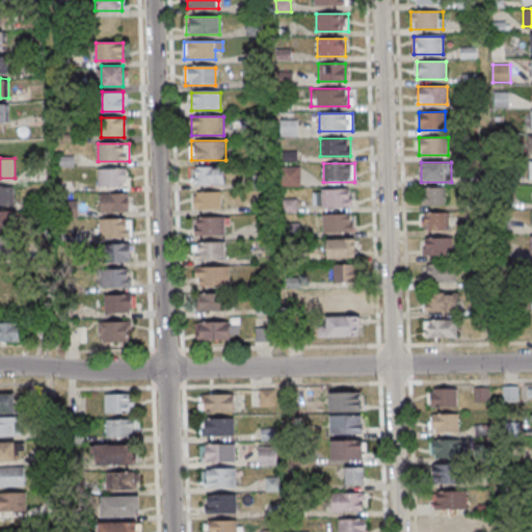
[(194,166),(194,184),(223,184),(223,166),(194,166)]
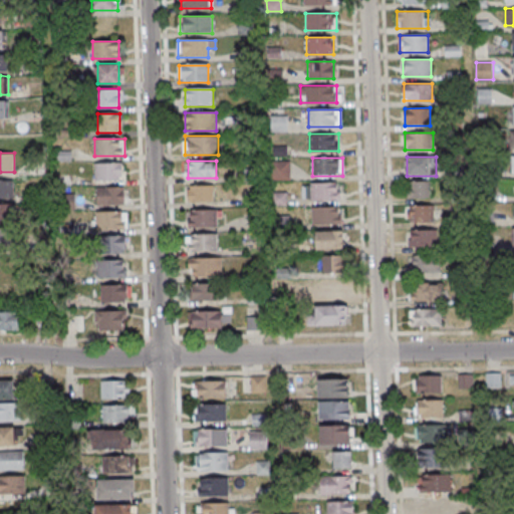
[(124,180),(124,162),(95,163),(95,180),(124,180)]
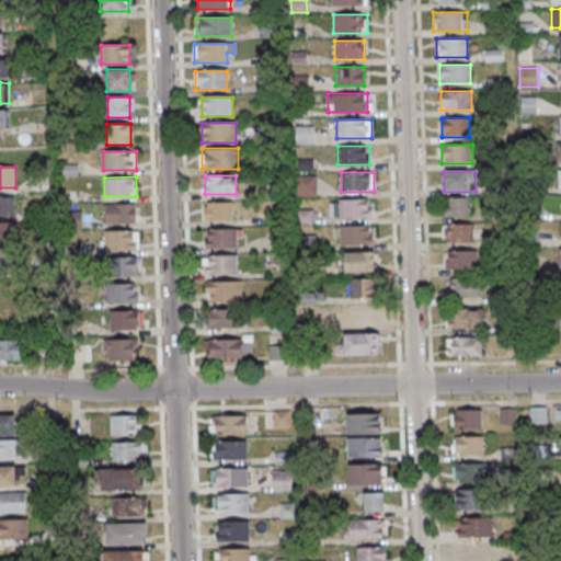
[(0,216),(15,217),(15,196),(0,196),(0,216)]
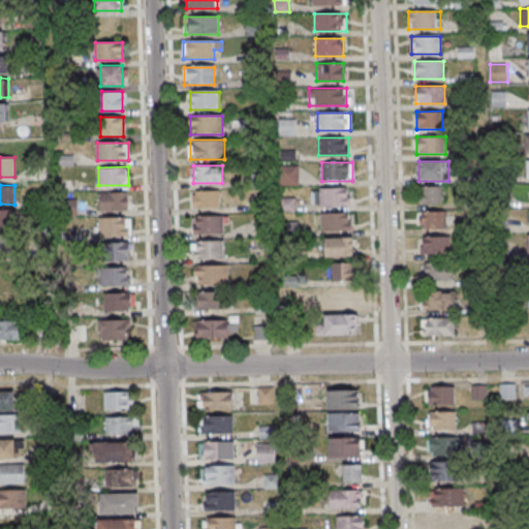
[(312,187),(312,206),(351,206),(351,187),(312,187)]
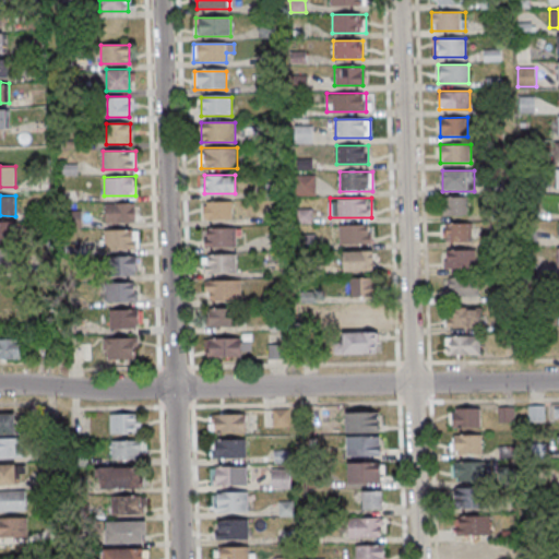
[(443,218),(468,218),(468,198),(443,198),(443,218)]
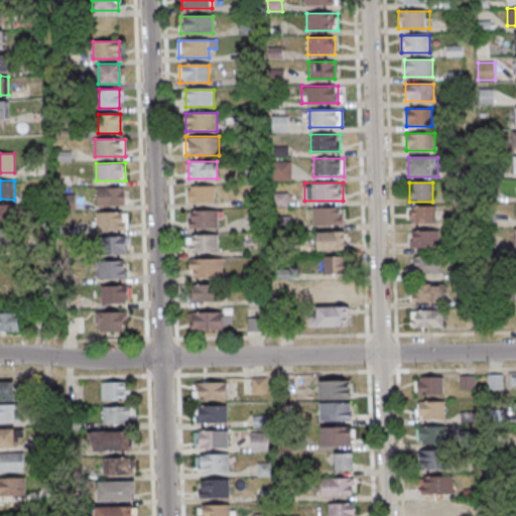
[(215,204),(215,185),(188,185),(188,204),(215,204)]
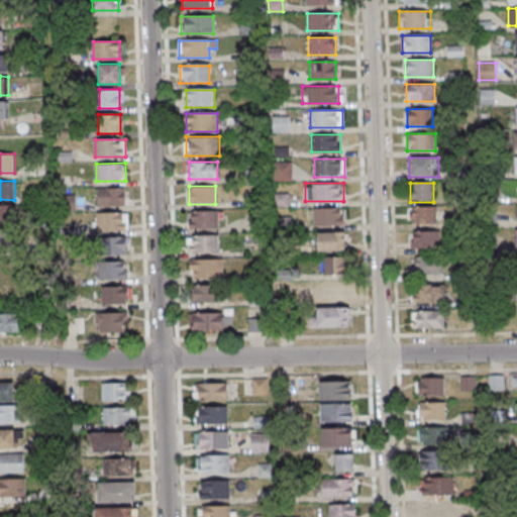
[(97,188),(97,205),(125,205),(125,188),(97,188)]
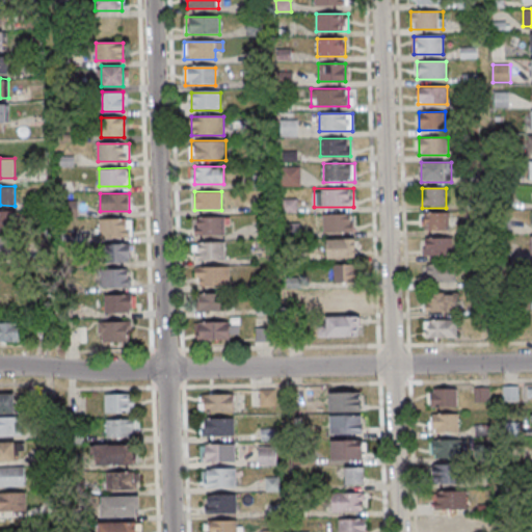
[(0,210),(0,231),(11,231),(11,211),(0,210)]
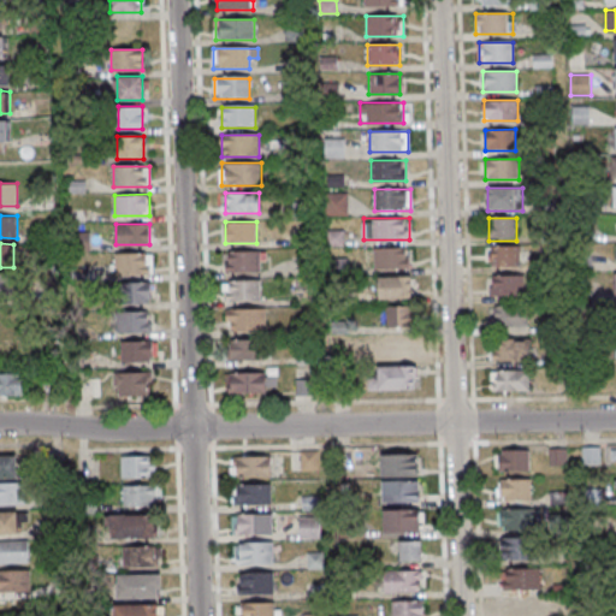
[(490,267),(520,267),(520,247),(490,247),(490,267)]
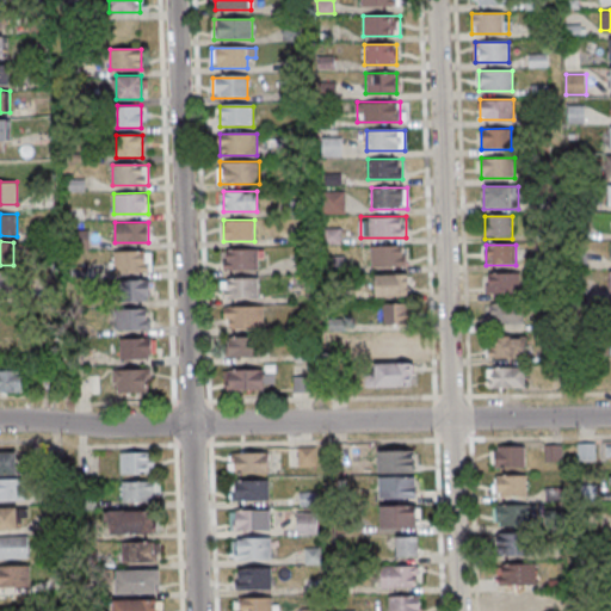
[(406,267),(406,246),(371,246),(371,267),(406,267)]
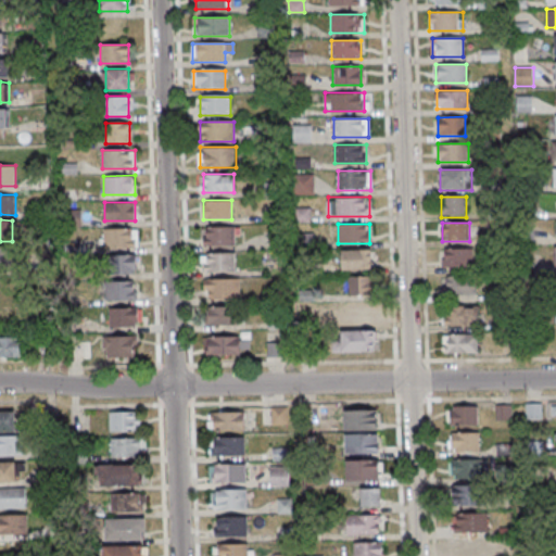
[(138,248),(138,228),(104,228),(104,248),(138,248)]
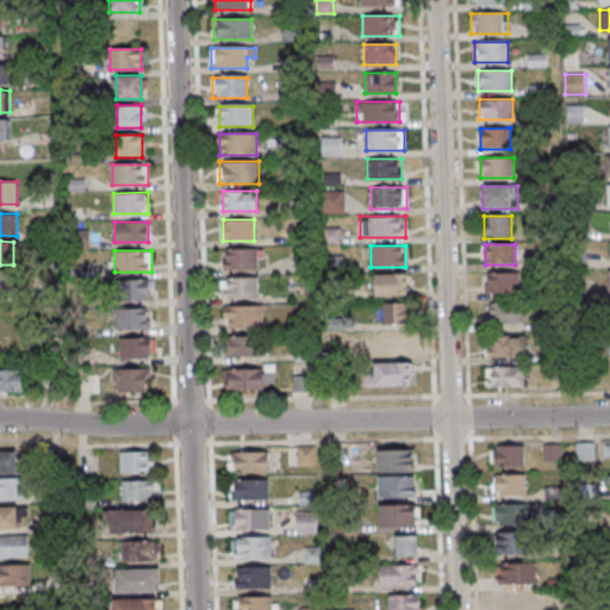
[(259,272),(259,250),(223,250),(223,272),(259,272)]
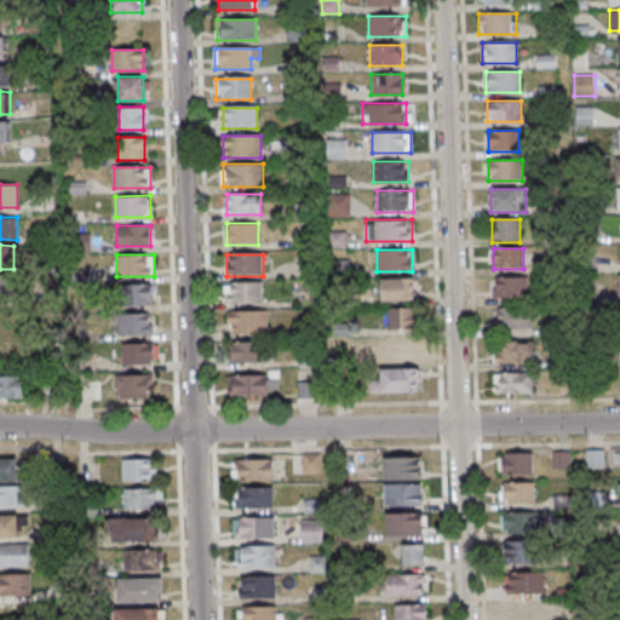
[(0,276),(0,298),(15,298),(15,276),(0,276)]
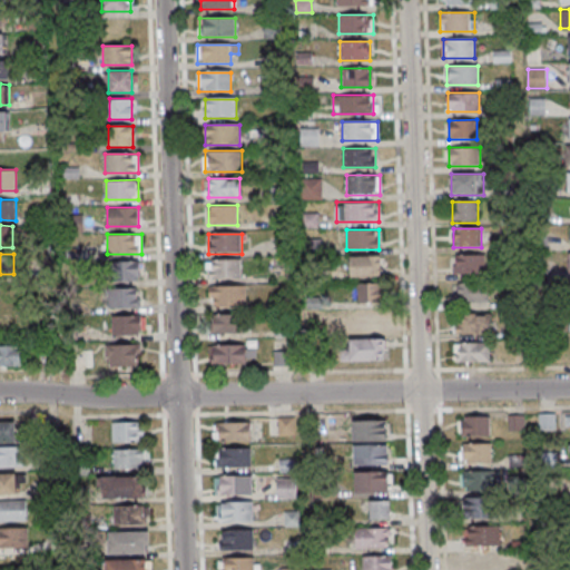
[(484,255),(453,255),(453,275),(484,275),(484,255)]
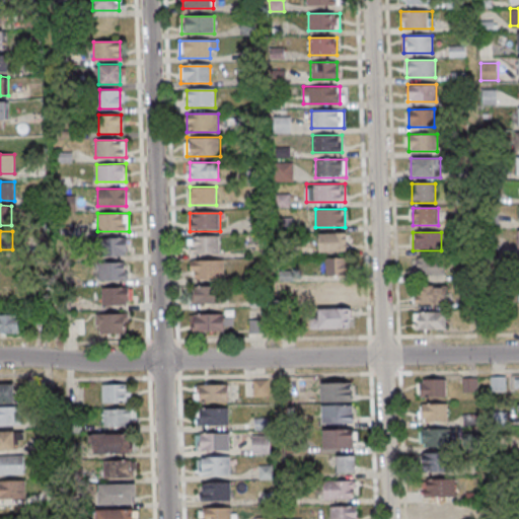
[(317,253),(348,253),(348,233),(317,233),(317,253)]
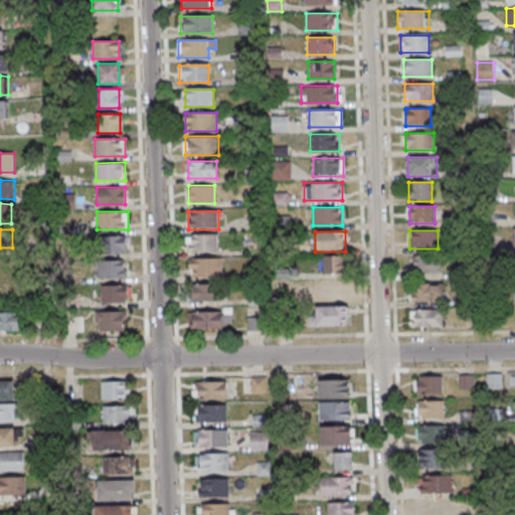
[(218,235),(189,235),(189,253),(218,253),(218,235)]
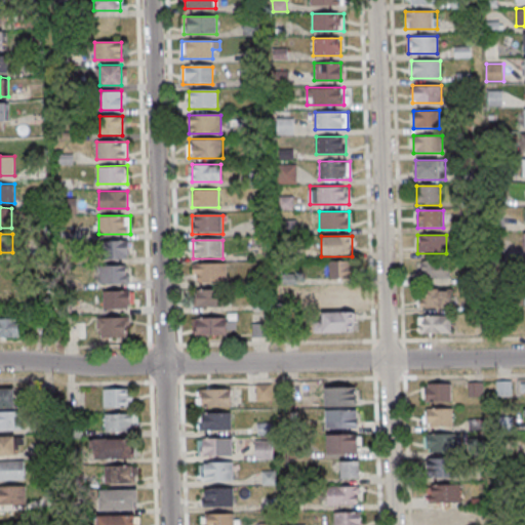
[(130,241),(103,241),(103,258),(130,258),(130,241)]
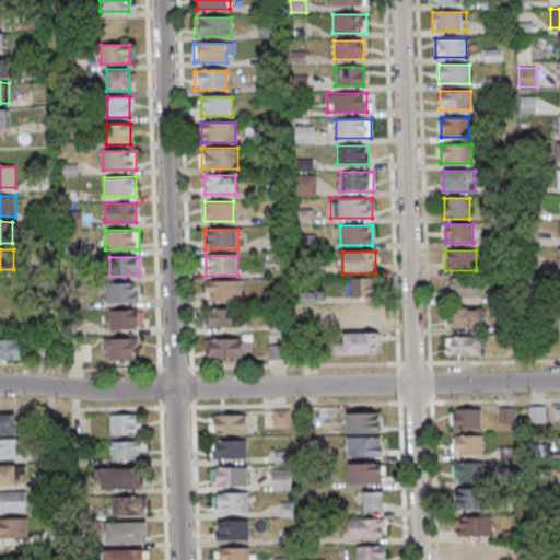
[(0,277),(0,296),(19,296),(19,277),(0,277)]
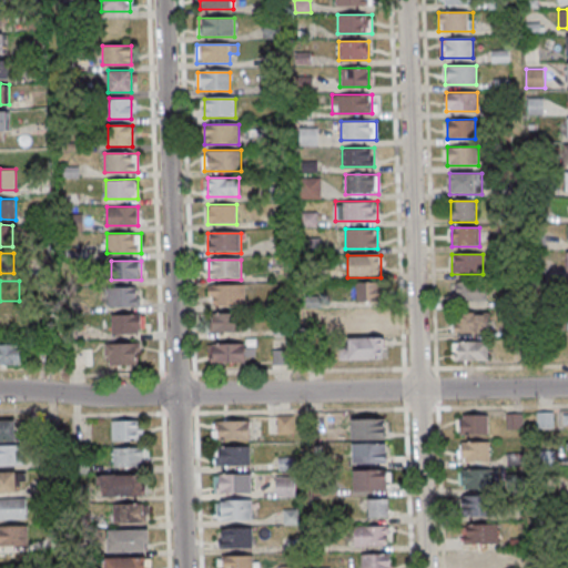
[(356,283),(356,303),(381,303),(381,283),(356,283)]
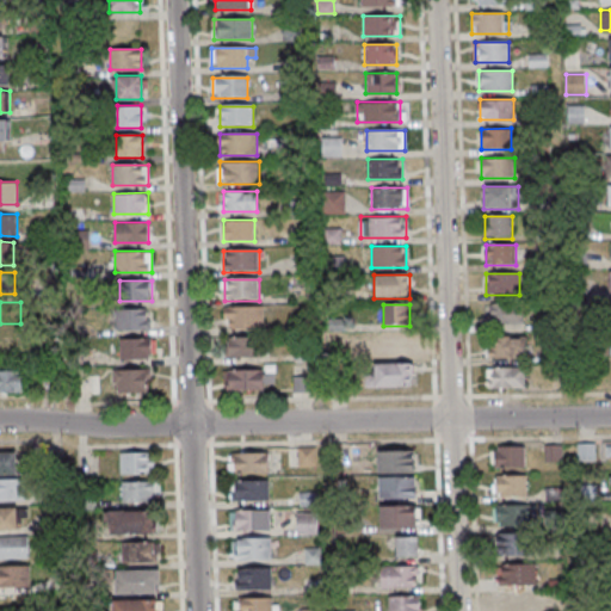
[(522,325),(522,304),(487,304),(487,325),(522,325)]
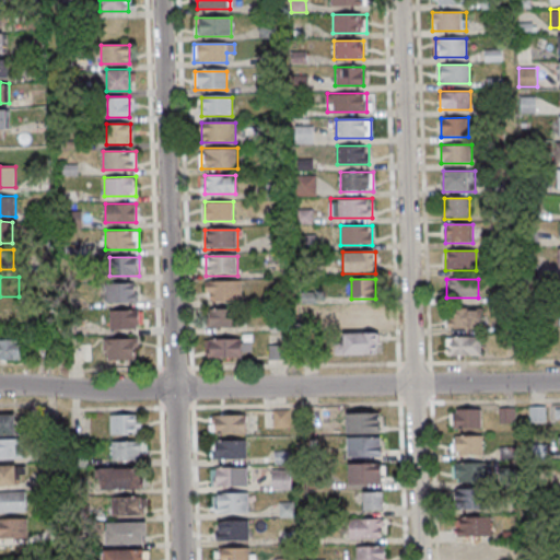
[(242,303),(242,282),(207,282),(207,303),(242,303)]
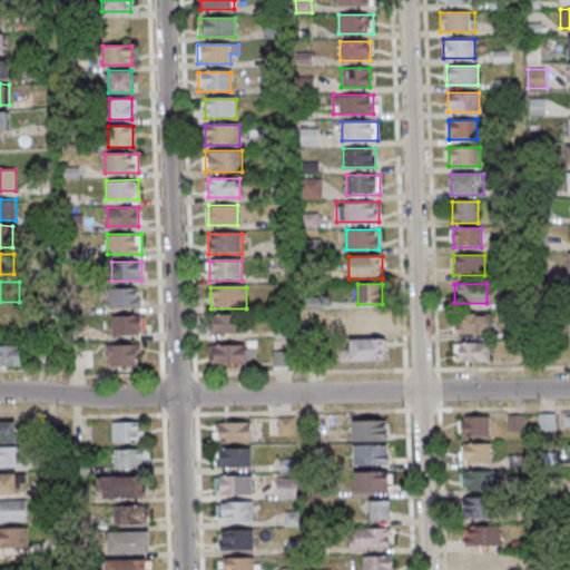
[(140,288),(108,288),(108,310),(140,310),(140,288)]
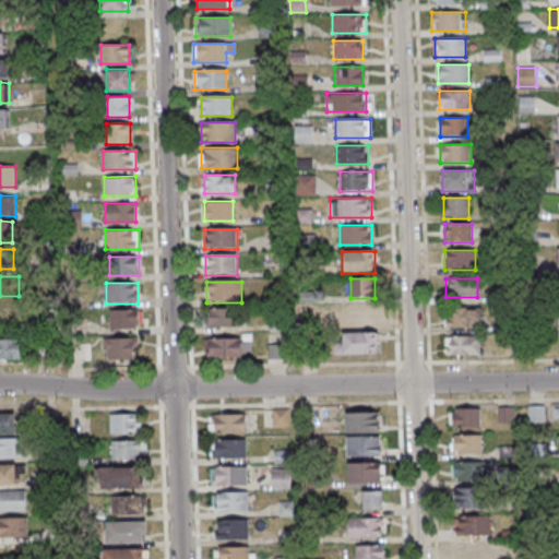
[(343,325),(375,325),(375,305),(343,305),(343,325)]
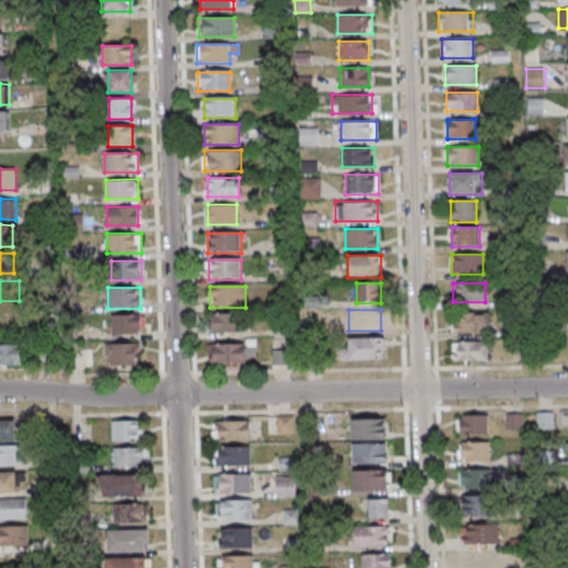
[(489,332),(489,313),(452,313),(452,332),(489,332)]
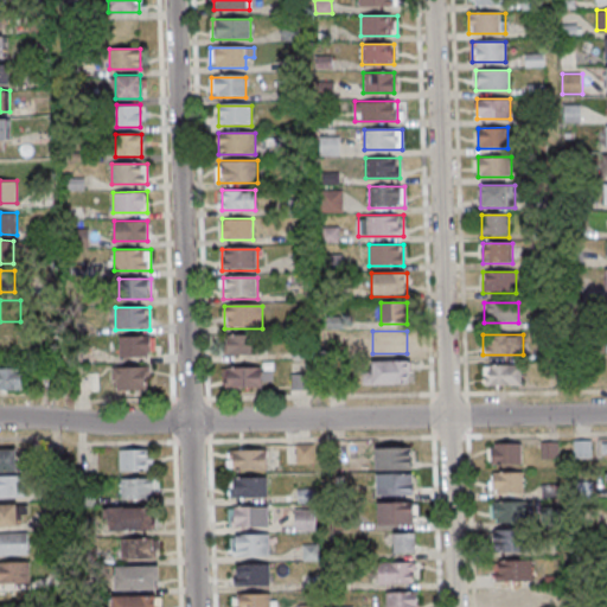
[(224,356),(257,356),(257,336),(224,336),(224,356)]
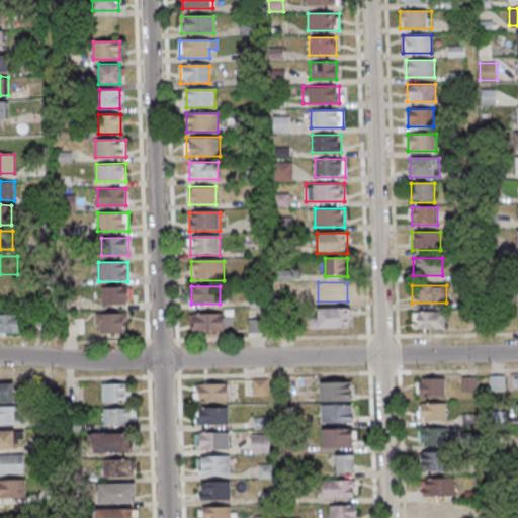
[(130,306),(130,287),(100,287),(100,306),(130,306)]
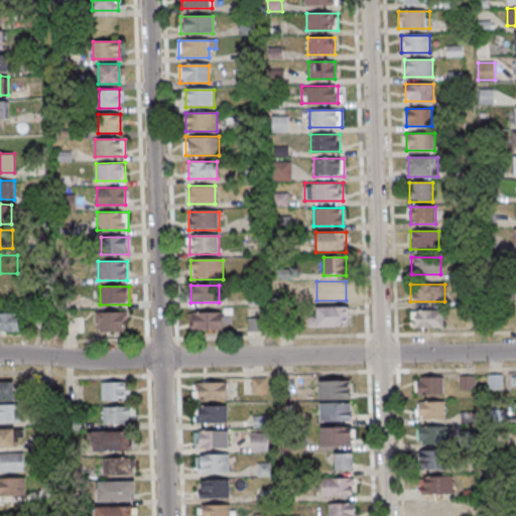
[(309,327),(349,327),(349,307),(309,307),(309,327)]
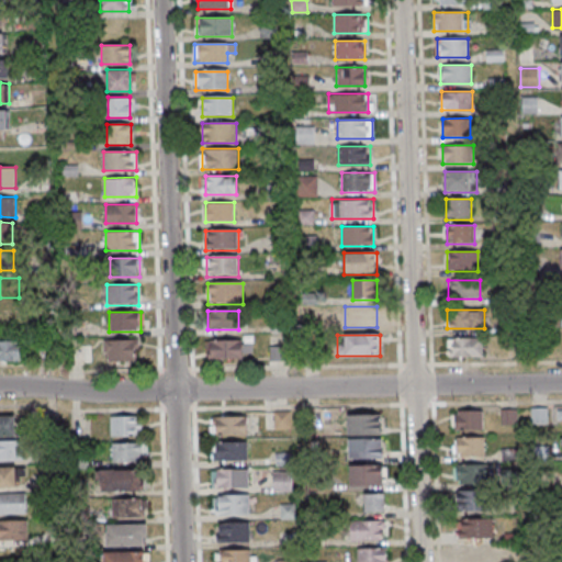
[(483,357),(483,337),(449,337),(449,357),(483,357)]
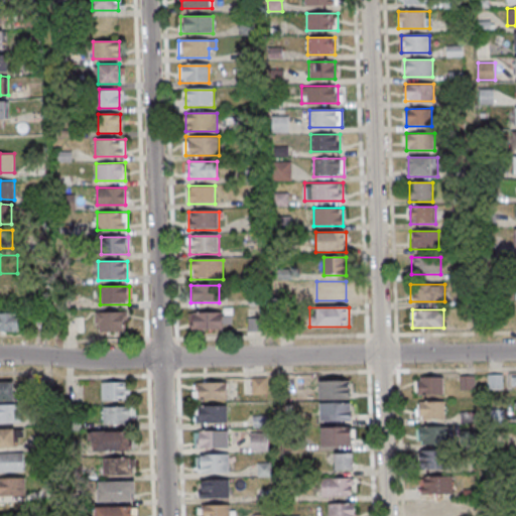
[(19,312),(0,311),(0,331),(19,332),(19,312)]
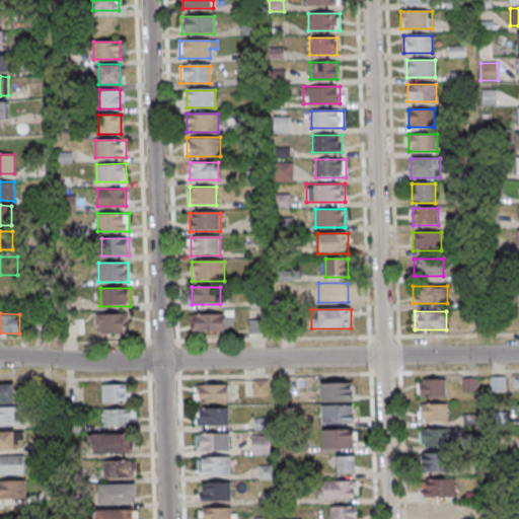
[(126,314),(95,314),(95,335),(126,335),(126,314)]
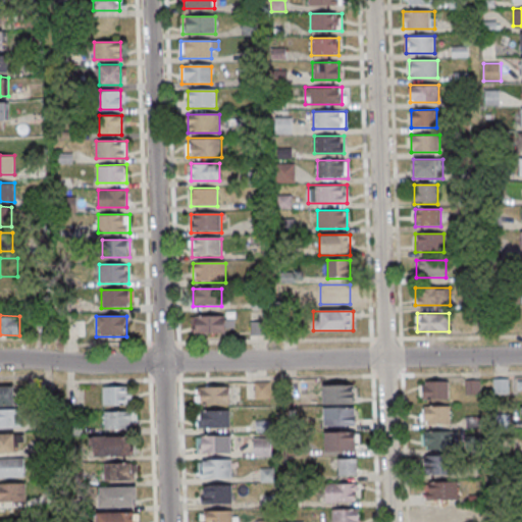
[(224,316),(192,317),(192,335),(224,335),(224,316)]
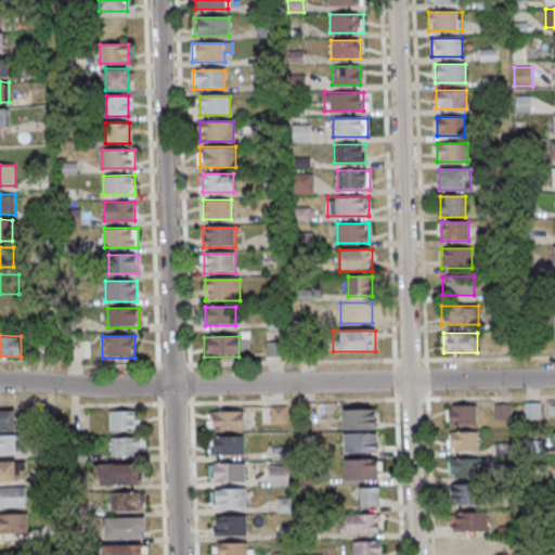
[(541,417),(541,403),(525,403),(525,417),(541,417)]
